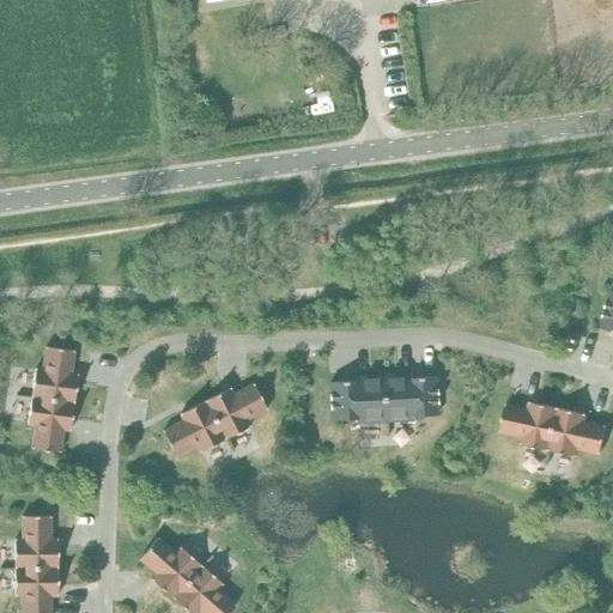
[(612,290),(611,290),(601,327),(612,331),(612,290)]
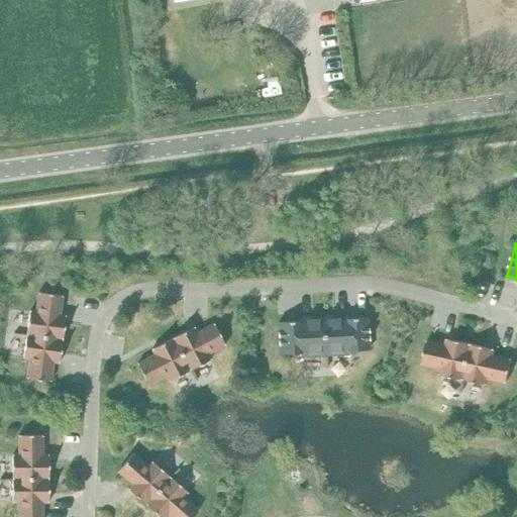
[(26,378),(50,381),(53,362),(59,363),(66,315),(60,314),(62,295),(38,292),(35,311),(29,310),(23,357),(29,358),(26,378)]
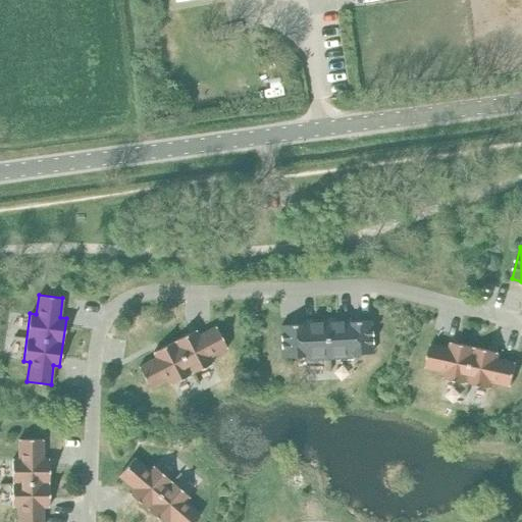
[(372,353),(370,320),(351,321),(350,318),(301,321),(301,324),(280,325),(282,358),(303,357),(303,359),(352,357),(352,354),(372,353)]
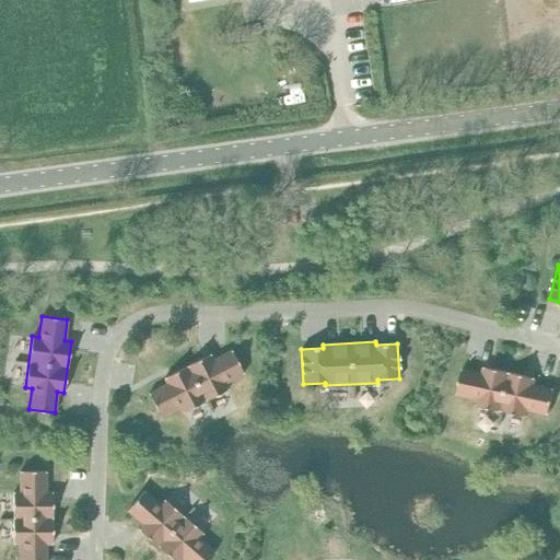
[(228,388),(225,383),(244,373),(232,350),(213,360),(210,353),(164,377),(167,384),(149,394),(161,417),(178,407),(182,412),(228,388)]
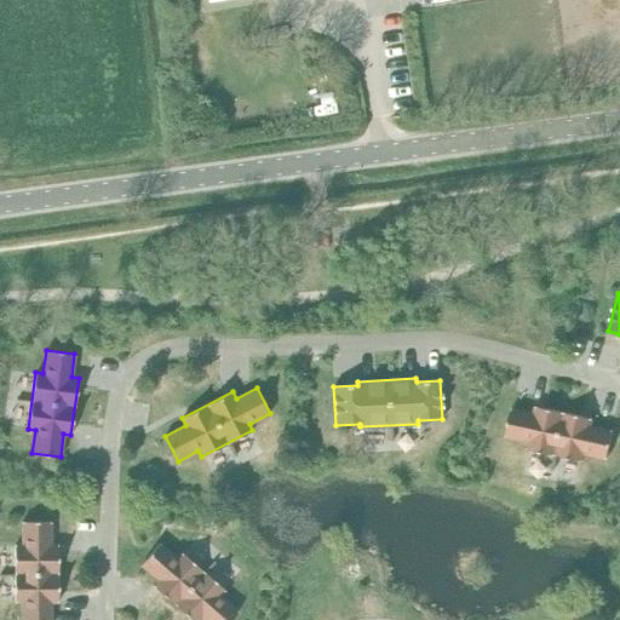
[(584,453),(607,458),(613,430),(590,425),(591,418),(535,406),(534,413),(511,408),(505,436),(528,441),(527,448),(583,460),(584,453)]
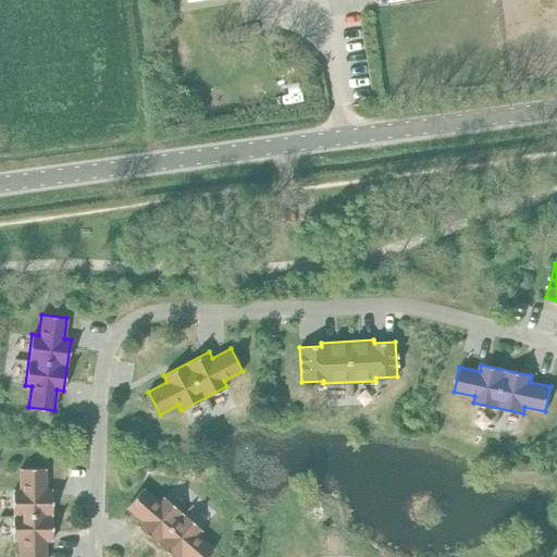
[(20,556),(45,556),(46,541),(52,541),(52,490),(46,490),(46,469),(20,469),(20,490),(13,490),(13,541),(20,541),(20,556)]
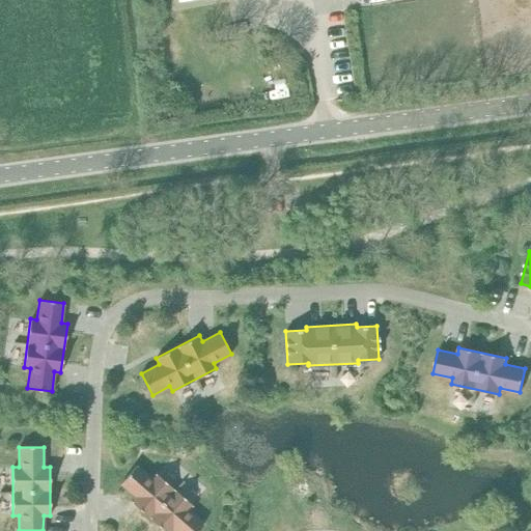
[(170,530),(172,529),(174,530),(196,530),(203,524),(189,510),(193,505),(156,473),(151,478),(136,466),(120,483),(136,497),(131,502),(165,530),(170,530)]
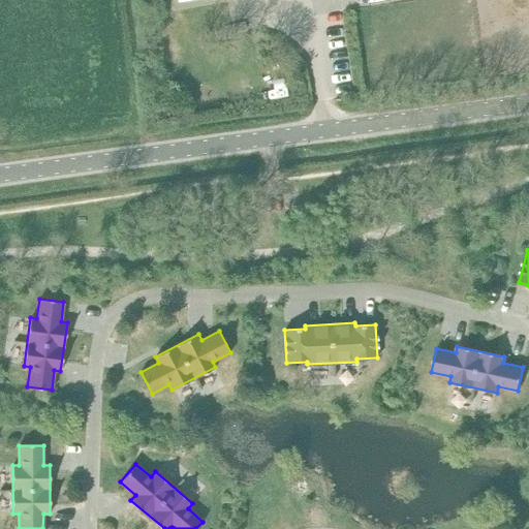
All buildings are outlined.
